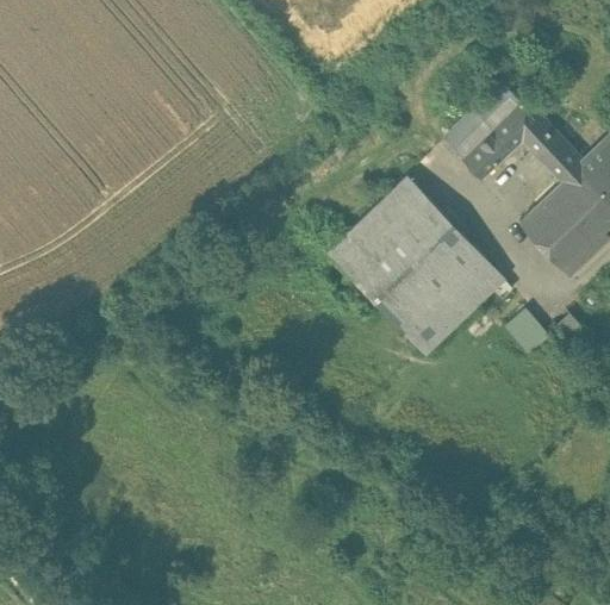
[(584,164),(526,103),(462,161),(480,180),(522,142),(556,179),(553,182),(559,188),(521,224),(570,276),(598,250),(578,228),(608,200),(579,169),(584,164)]
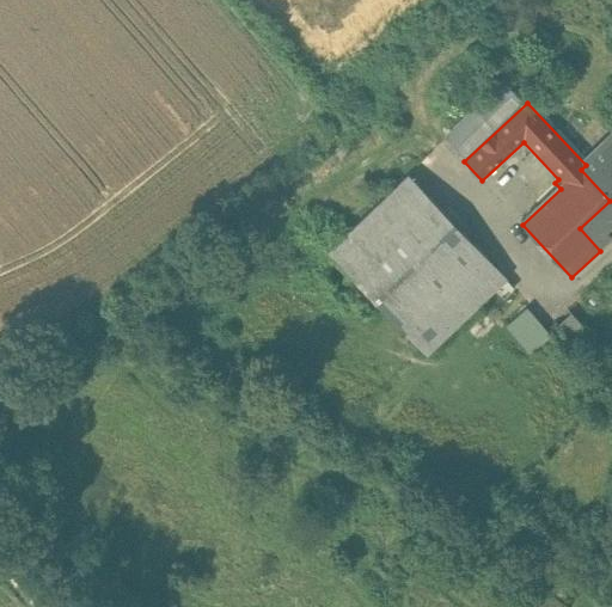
[(611,226),(611,140),(586,165),(581,170),(610,201),(580,228),(600,251),(611,241),(605,234),(611,226)]
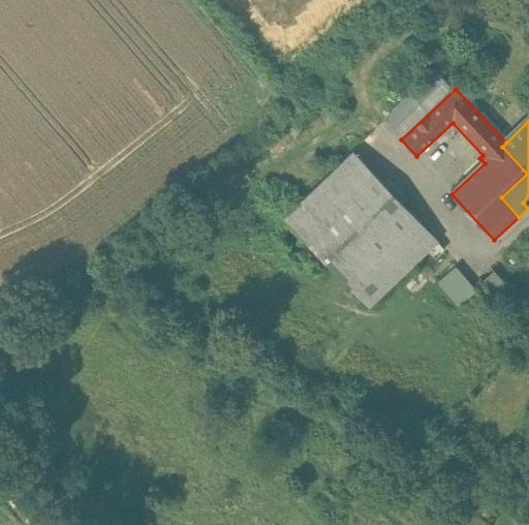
[(401,203),(353,152),(283,219),(331,270),(401,203)]
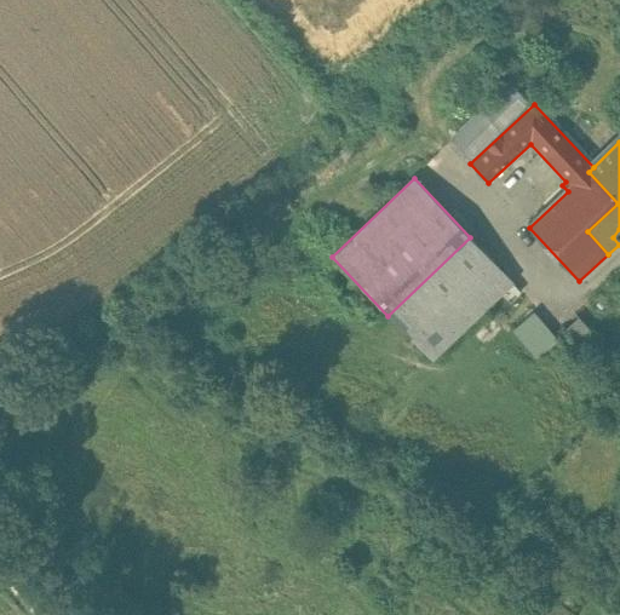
[(470,237),(388,316),(431,362),(514,283),(470,237)]
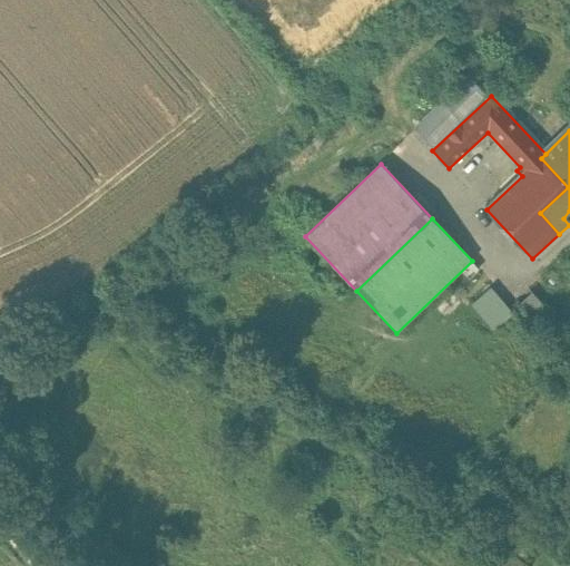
[(490,288),(470,305),(493,331),(513,313),(490,288)]
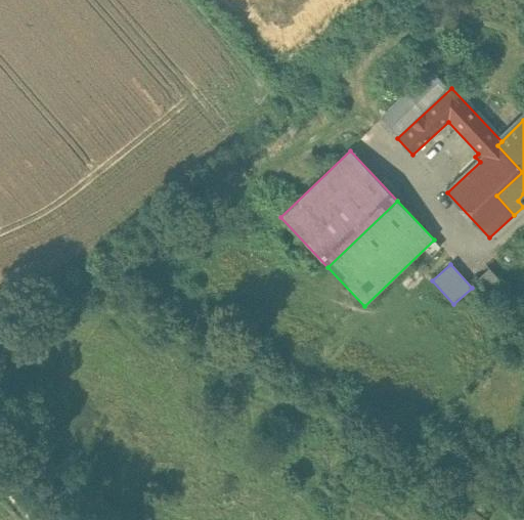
[(485,297),(500,283),(488,269),(473,284),(485,297)]
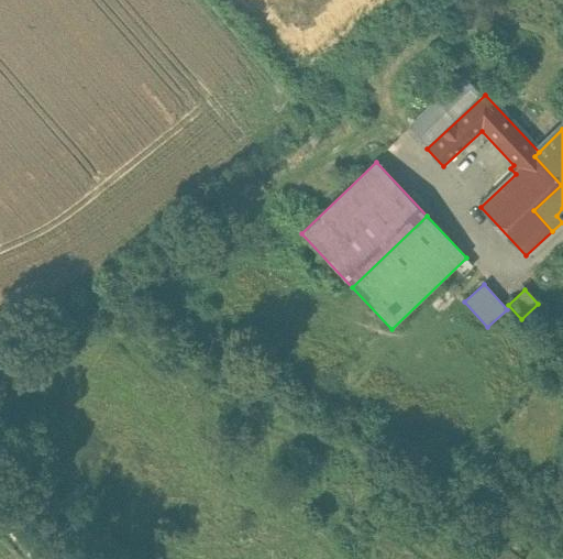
[(497,543),(485,558),(519,558),(497,543)]
